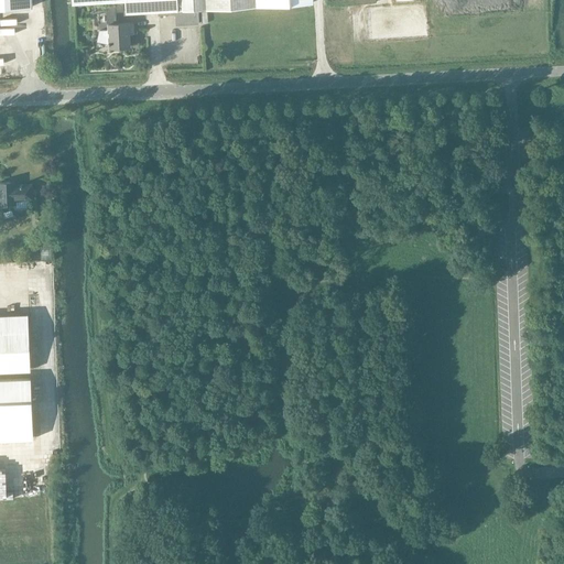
[(72,0),(72,3),(125,0),(126,13),(159,12),(159,14),(175,13),(176,13),(175,0),(72,0)]
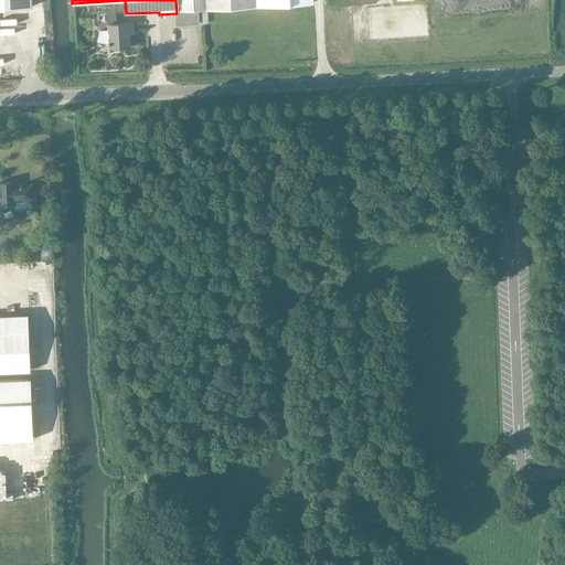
[(208,0),(176,0),(177,13),(176,13),(177,24),(199,23),(198,11),(200,11),(200,9),(209,8),(208,0)]
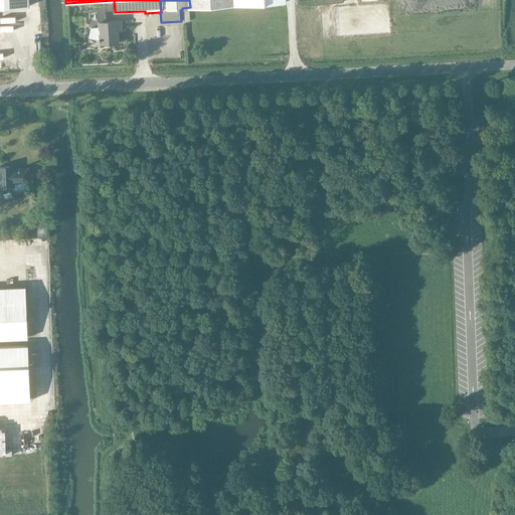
[(121,20),(99,22),(99,28),(91,28),(89,38),(99,40),(100,40),(100,43),(118,42),(118,30),(122,30),(121,20)]
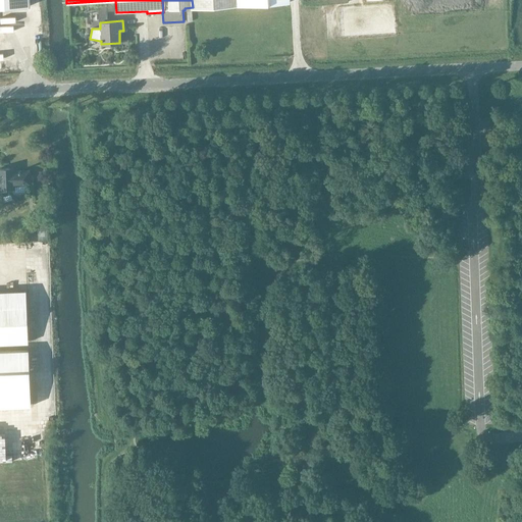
[(0,190),(14,190),(14,186),(30,186),(30,171),(13,172),(13,168),(0,168),(0,190)]
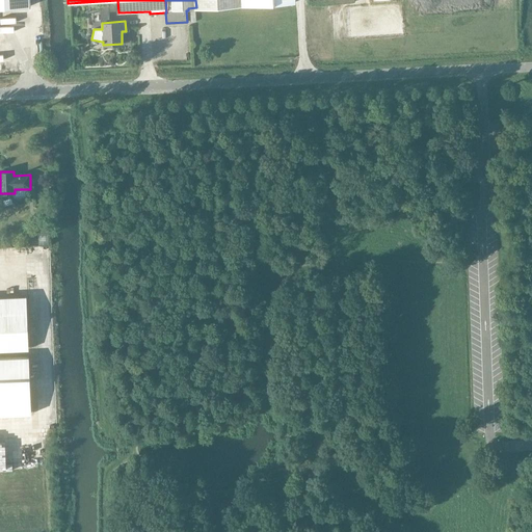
[(0,415),(32,414),(29,356),(0,357),(0,415)]
